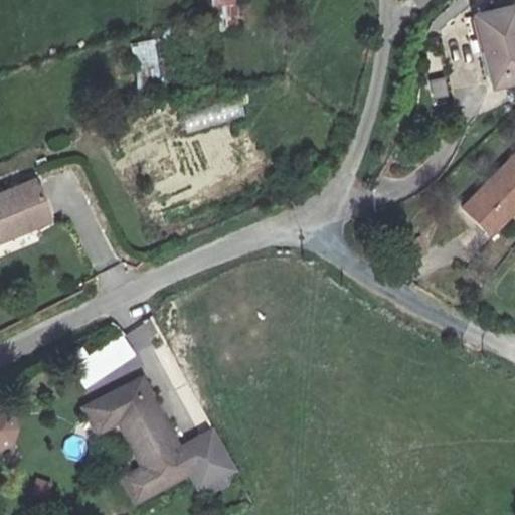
[(494,0),(497,10),(479,15),(497,88),(514,82),(514,7),(513,0),(494,0)]
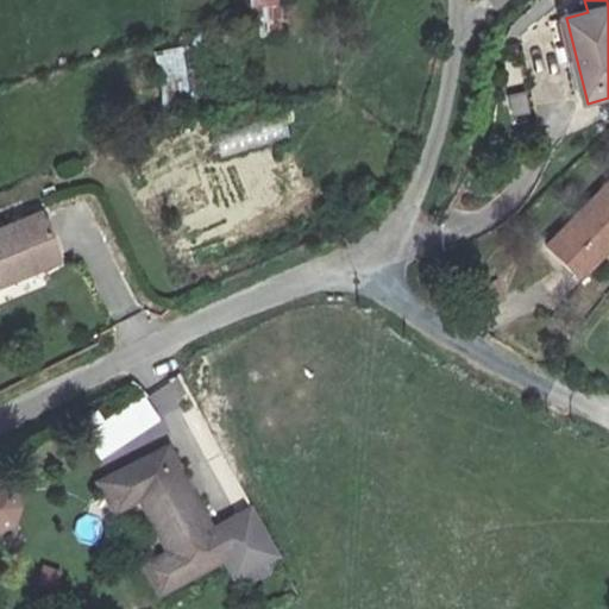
[(259,37),(282,35),(278,7),(257,10),(259,37)]
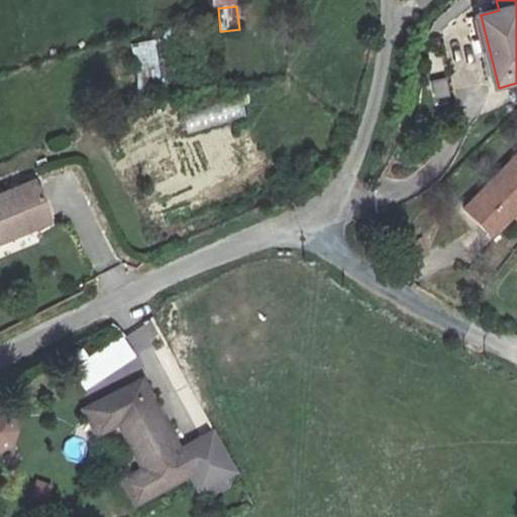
[(138,80),(159,79),(157,42),(136,43),(138,80)]
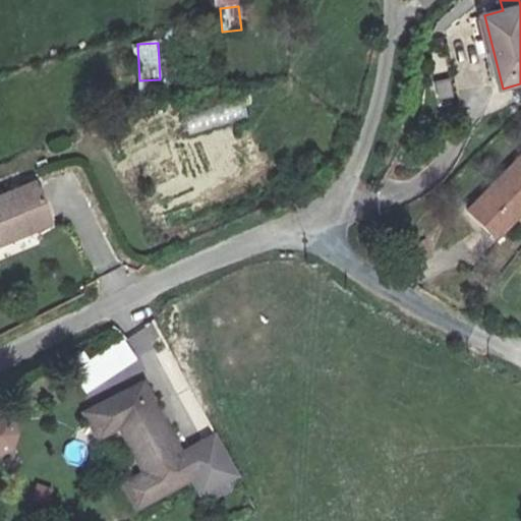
[(448,78),(432,81),(437,104),(452,101),(448,78)]
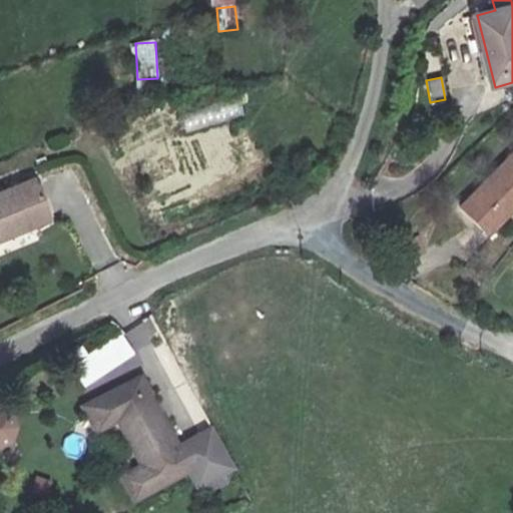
[(182,119),(186,132),(241,116),(238,103),(182,119)]
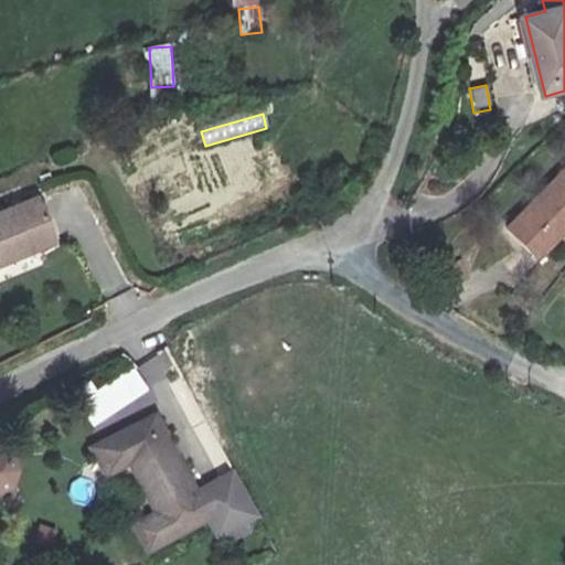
[(564,167),(509,228),(541,257),(564,230),(564,167)]
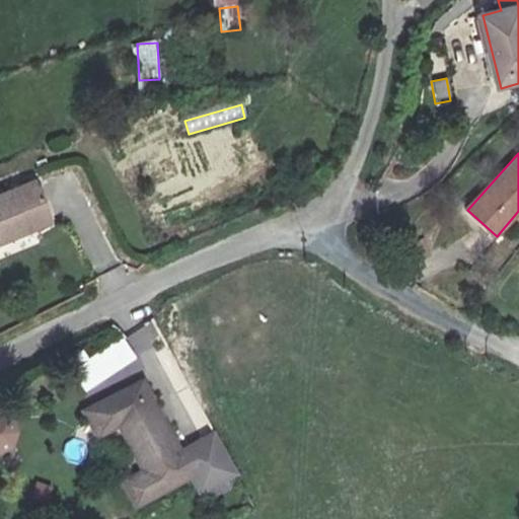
[(38,180),(0,197),(0,244),(56,220),(38,180)]
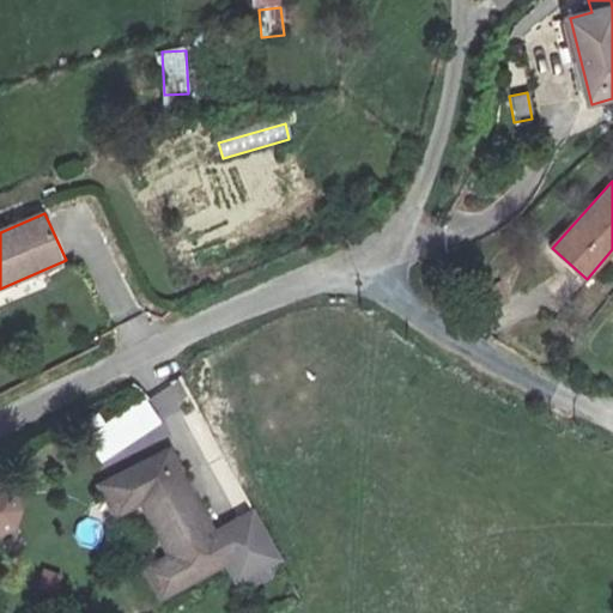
[(173,554),(151,569),(146,571),(162,601),(167,599),(231,563),(242,581),(283,558),(259,516),(219,539),(173,448),(104,483),(101,485),(116,514),(120,510),(143,499),(173,554)]
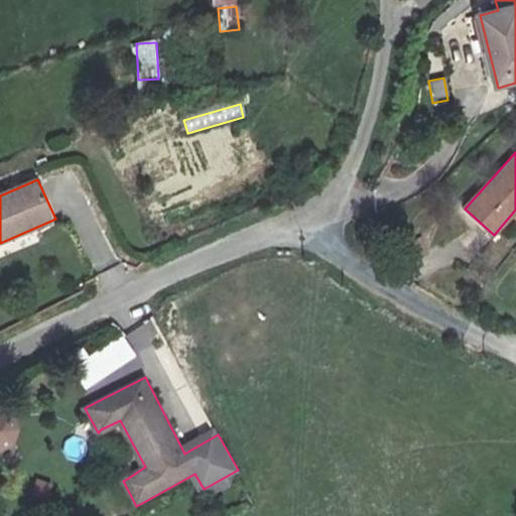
[(0,452),(19,445),(6,407),(0,409),(0,452)]
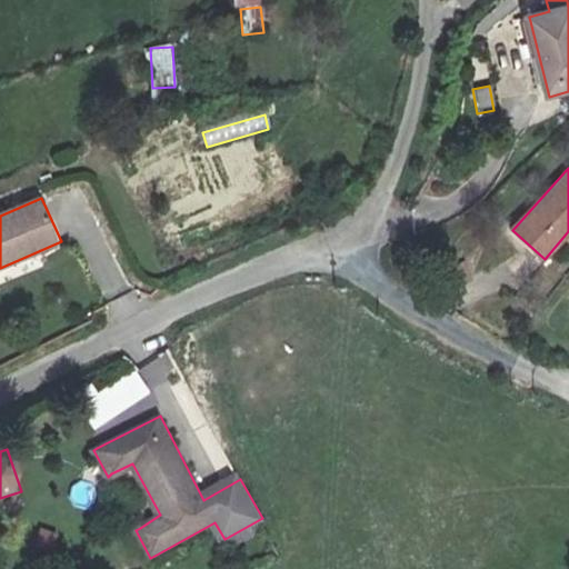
[(36,549),(52,552),(57,535),(39,530),(36,549)]
